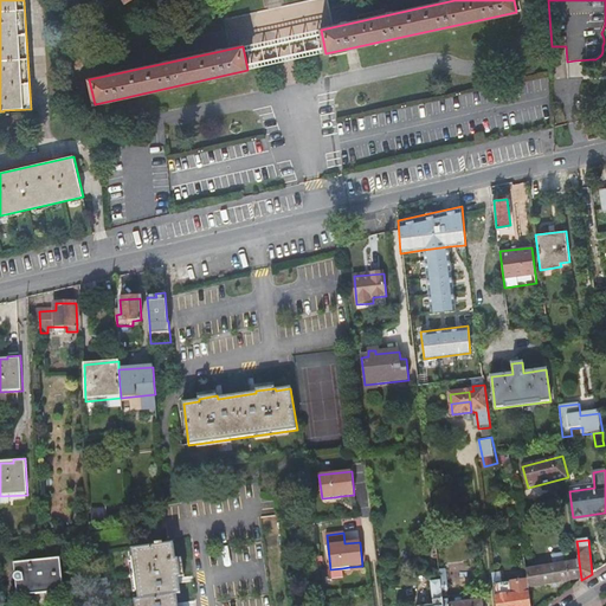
[(181,605),(180,594),(181,594),(179,580),(181,579),(179,560),(176,560),(174,545),(165,546),(163,545),(156,546),(156,547),(133,550),(139,600),(135,601),(135,605),(181,605)]
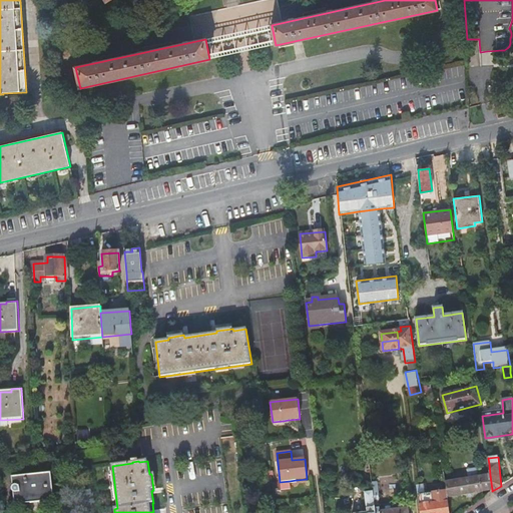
[(480,468),(467,470),(469,478),(481,476),(480,468)]
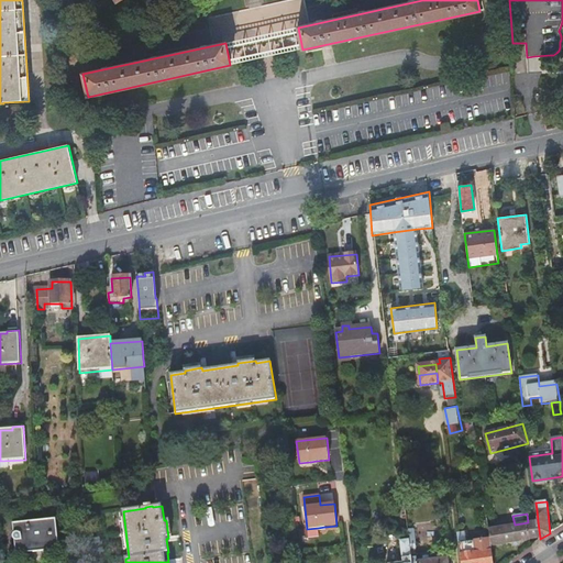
[(15,554),(33,552),(33,548),(58,544),(55,518),(12,523),(13,533),(13,534),(13,536),(13,538),(13,539),(14,539),(15,554)]
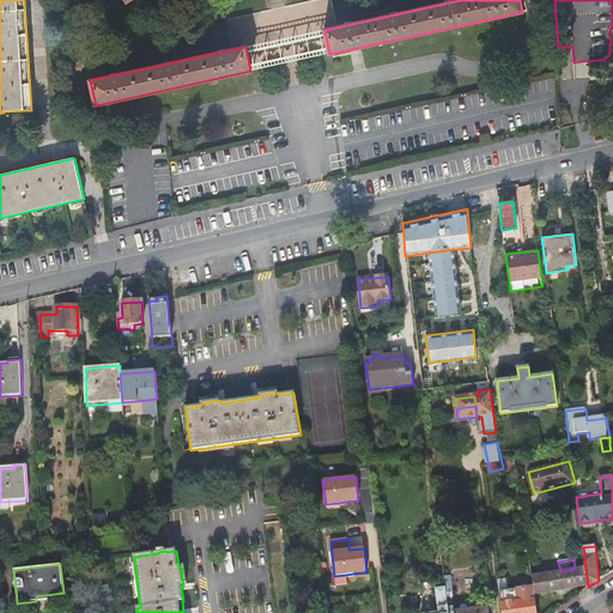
[(560,571),(533,576),(534,588),(535,593),(588,586),(586,568),(575,569),(560,571)]
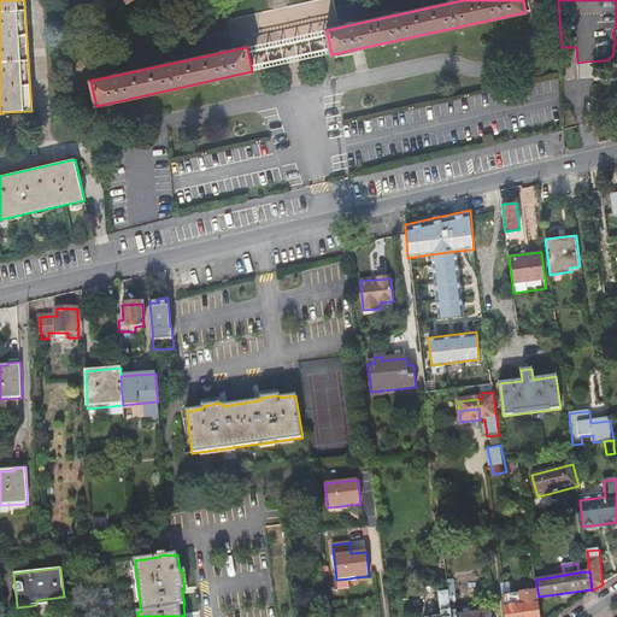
[(506,574),(500,574),(505,616),(523,616),(521,595),(513,597),(507,591),(506,586),(507,586),(506,574)]
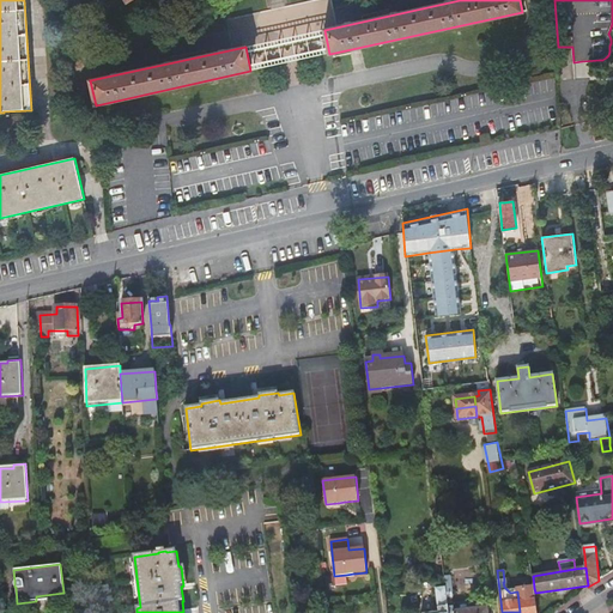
[(448,612),(448,608),(445,580),(442,580),(443,589),(436,590),(438,612),(448,612)]
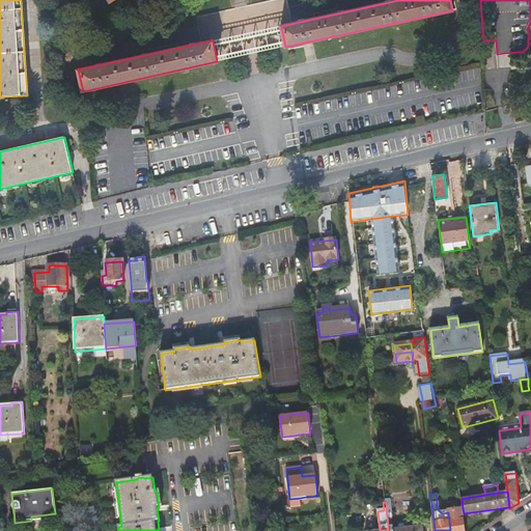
[(448,511),(448,512),(450,530),(466,530),(464,515),(464,513),(463,509),(448,511)]
